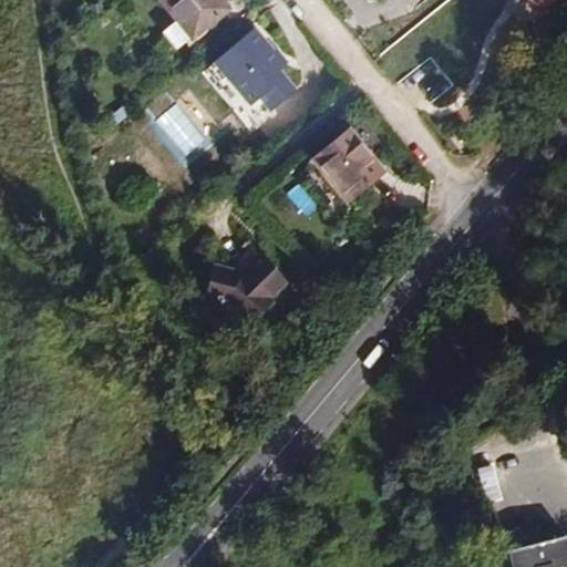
[(160,0),(176,20),(192,39),(229,8),(223,0),(160,0)]
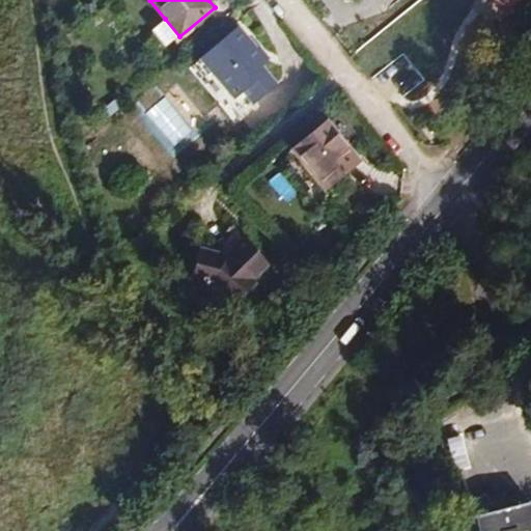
[(493,0),(504,14),(521,0),(493,0)]
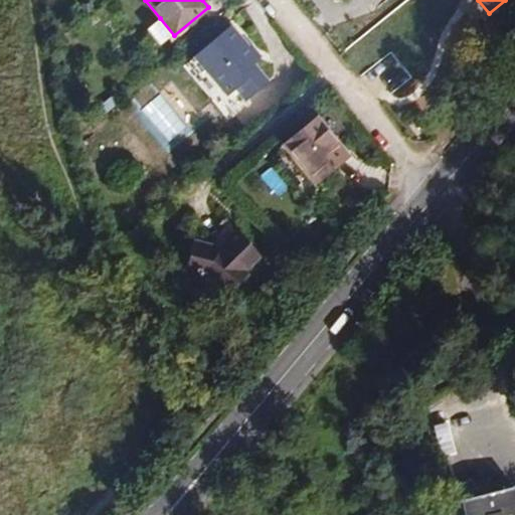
[(162,44),(174,35),(160,18),(149,28),(162,44)]
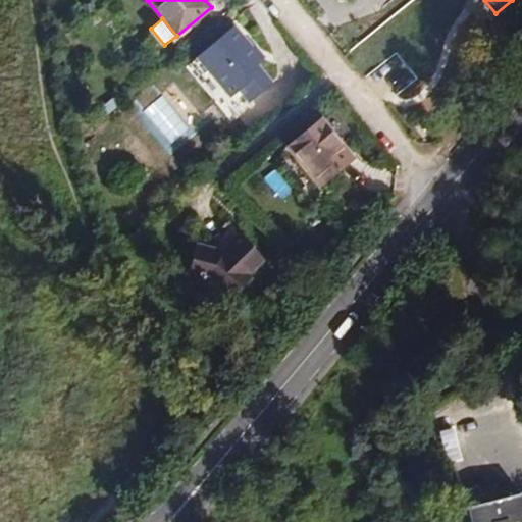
[(240,90),(250,101),(273,81),(257,63),(263,58),(235,24),(188,66),(221,105),(227,100),(240,90)]
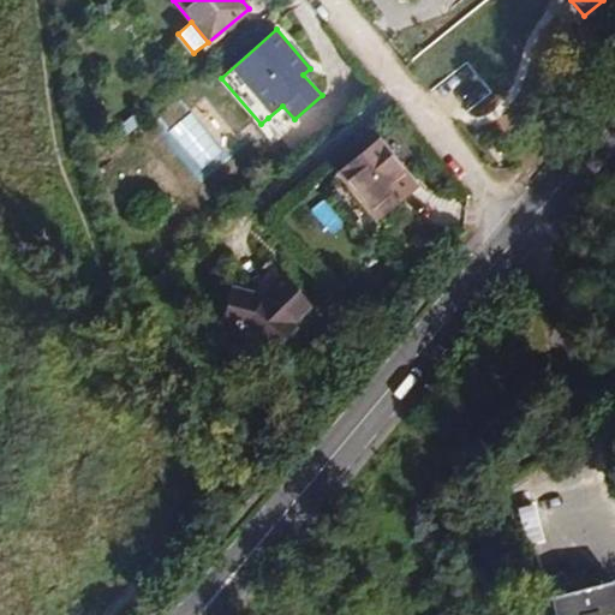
[(574,78),(561,66),(549,78),(562,91),(574,78)]
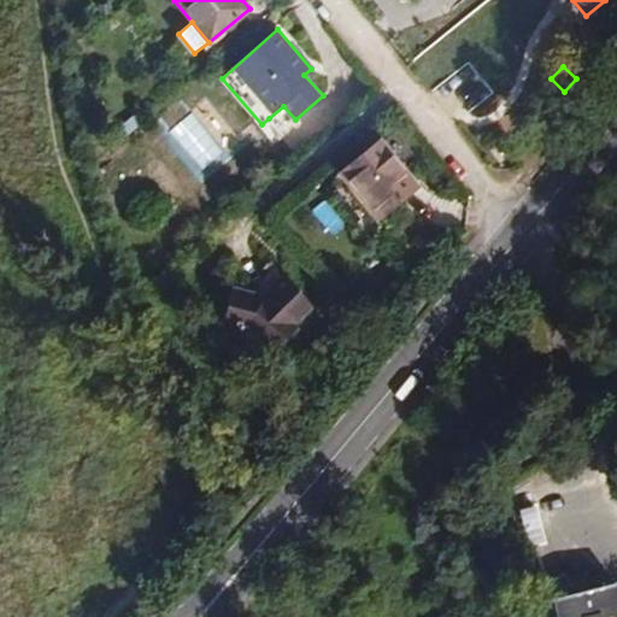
[(281,131),(295,119),(283,106),(269,118),(281,131)]
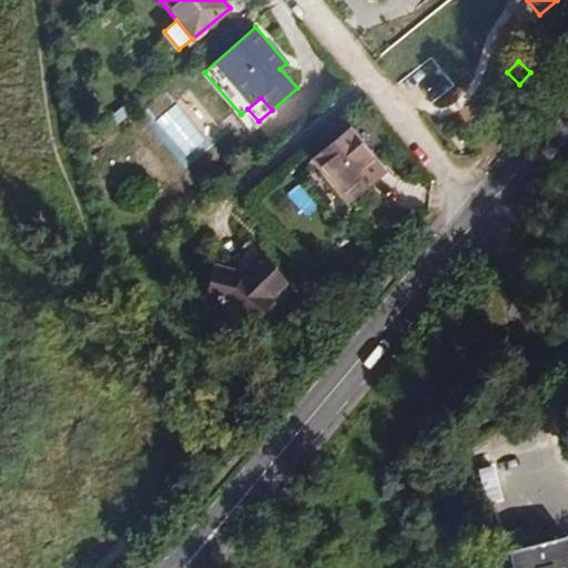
[(351,131),(314,161),(347,202),(384,172),(351,131)]
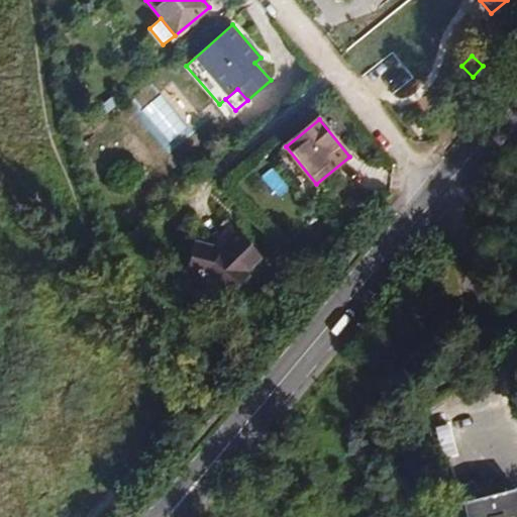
[(221,249),(238,232),(228,222),(210,246),(221,249)]
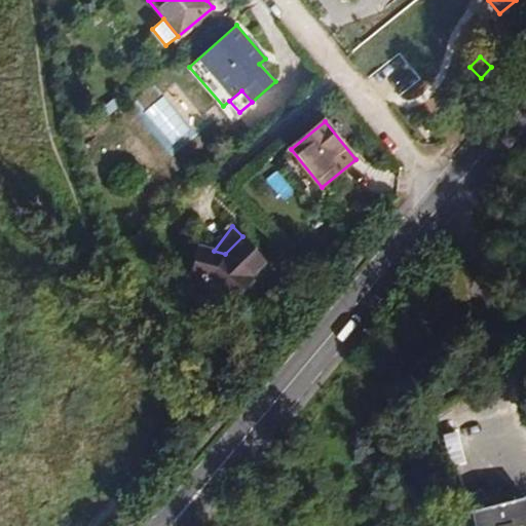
[(266,261),(242,236),(225,254),(214,251),(196,247),(189,275),(209,280),(233,302),(255,277),(252,274),(266,261)]
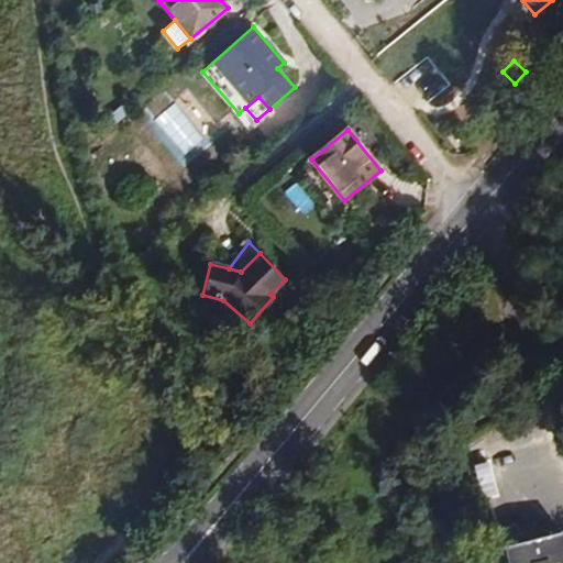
[(562,562),(562,534),(562,531),(504,547),(507,562),(562,562)]
